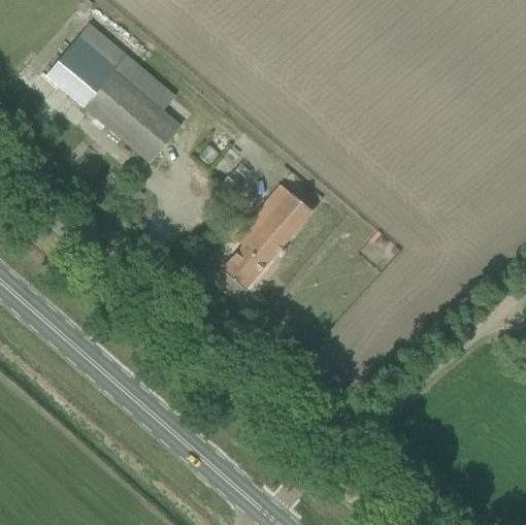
[(84,0),(78,6),(86,11),(94,3),(91,0),(84,0)]
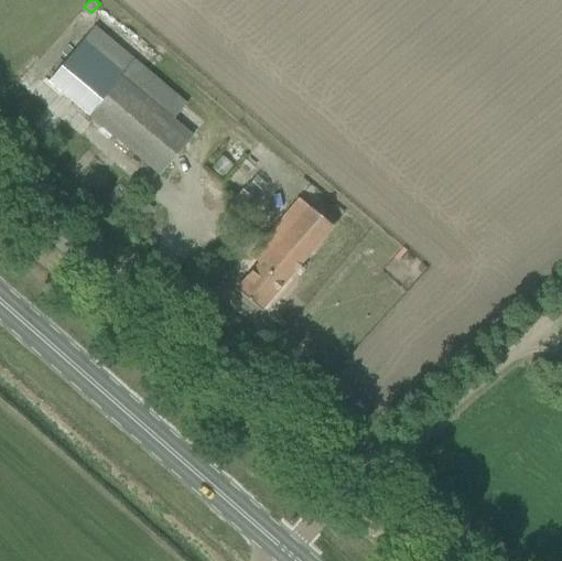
[(96,23),(51,78),(161,171),(194,133),(123,74),(137,57),(96,23)]
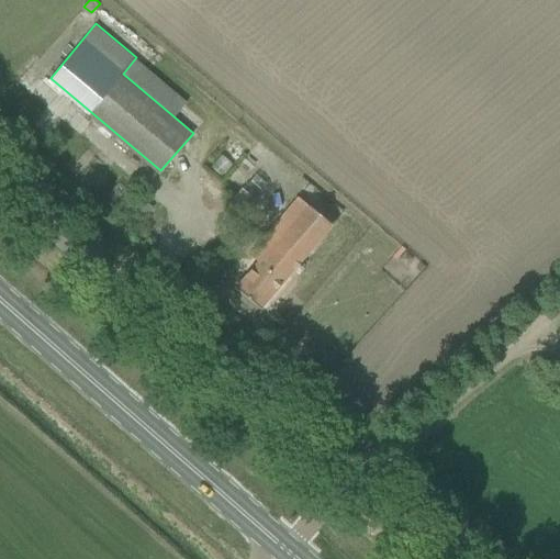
[(244,187),(256,197),(262,189),(262,188),(250,178),(250,179),(244,187)]
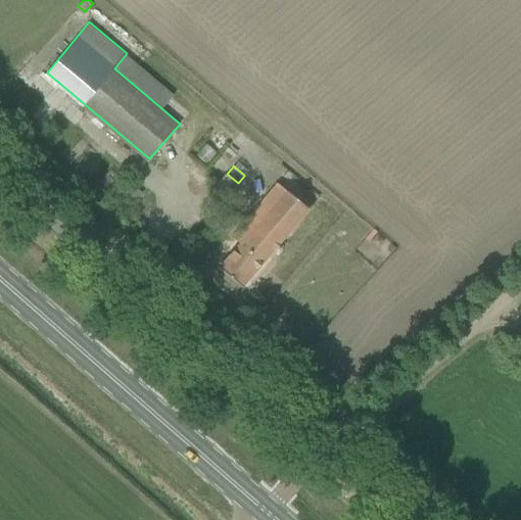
[(227,174),(210,193),(222,202),(238,183),(227,174)]
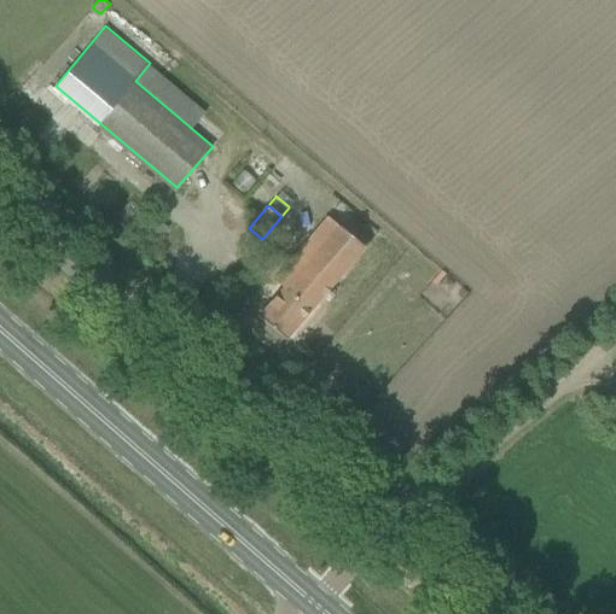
[(260,314),(288,337),(365,246),(330,216),(275,279),(284,286),(260,314)]
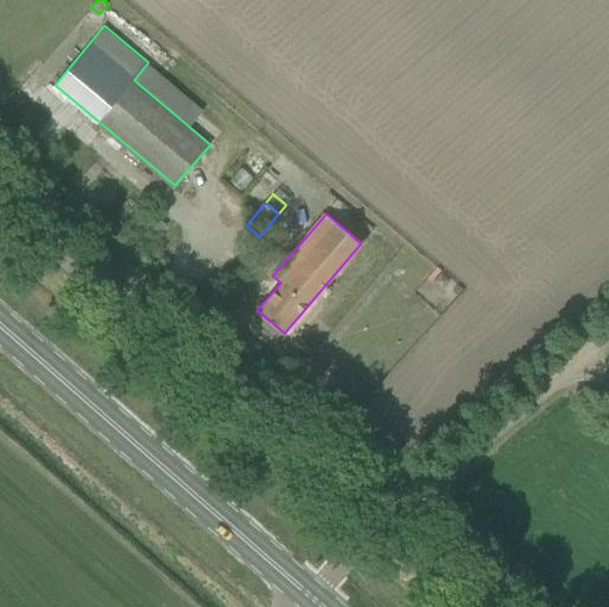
[(153,216),(142,228),(154,239),(166,227),(153,216)]
